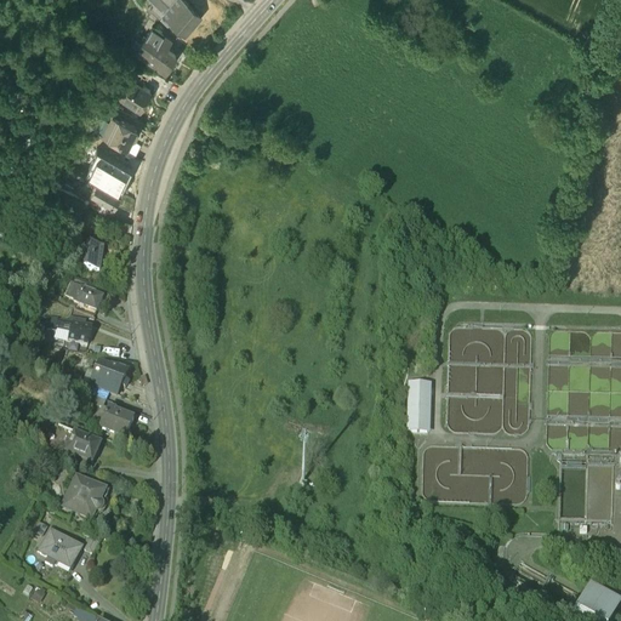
[(178,0),(177,0),(143,0),(152,6),(147,12),(167,29),(170,26),(163,20),(178,0)]
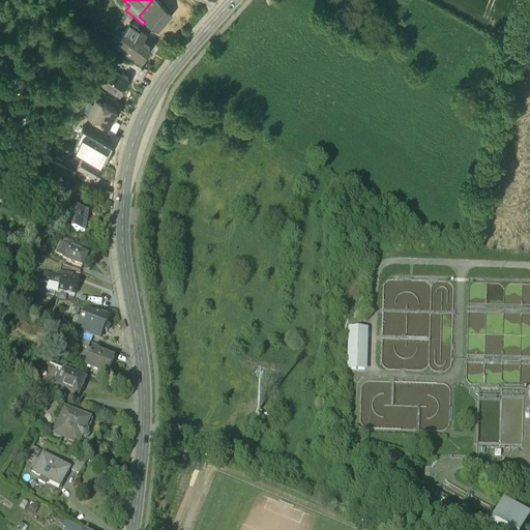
[(152,0),(139,17),(145,22),(157,32),(173,12),(166,7),(164,9),(152,0)]
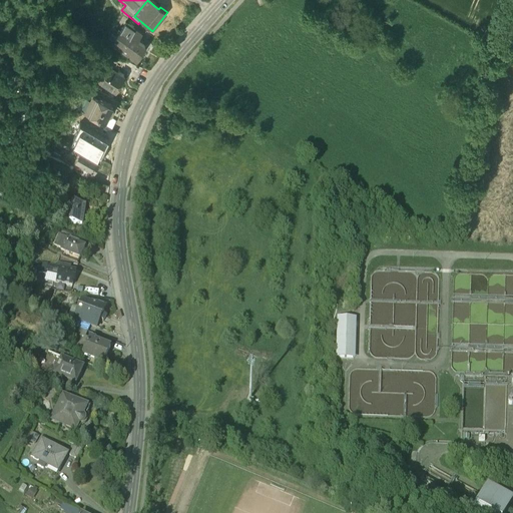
[(135,32),(126,27),(113,48),(136,62),(145,48),(137,43),(139,40),(133,37),(135,32)]
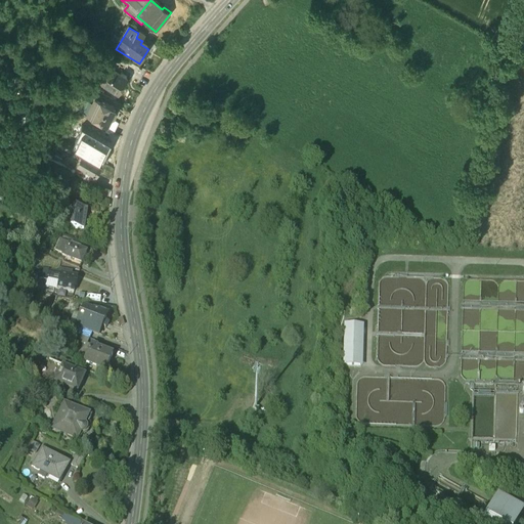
[(145,73),(129,67),(126,74),(130,76),(130,79),(128,83),(138,88),(145,73)]
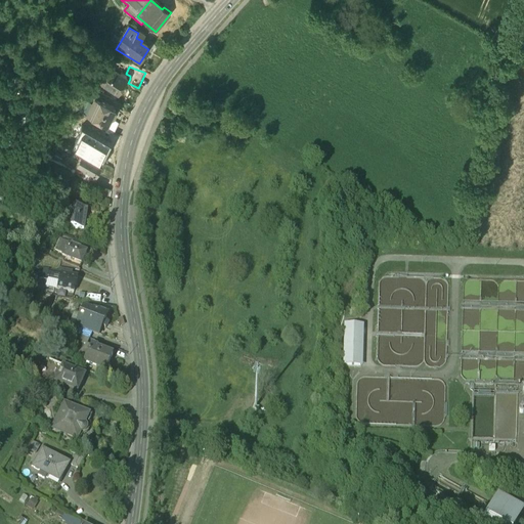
[(108,73),(100,89),(118,98),(126,81),(108,73)]
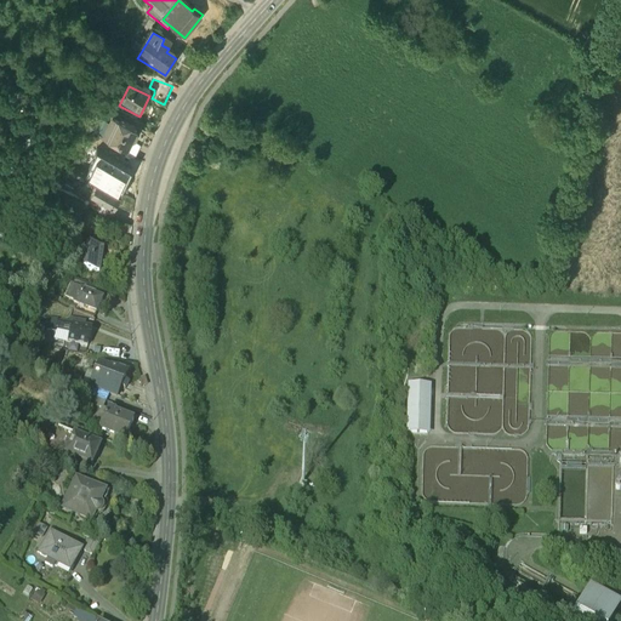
[(135,135),(113,124),(103,143),(123,152),(126,154),(130,147),(131,144),(135,143),(136,138),(135,135)]
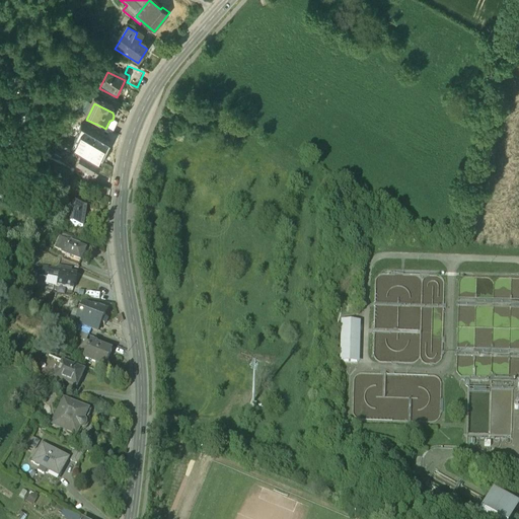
[(118,127),(108,123),(105,129),(102,127),(99,132),(113,138),(118,127)]
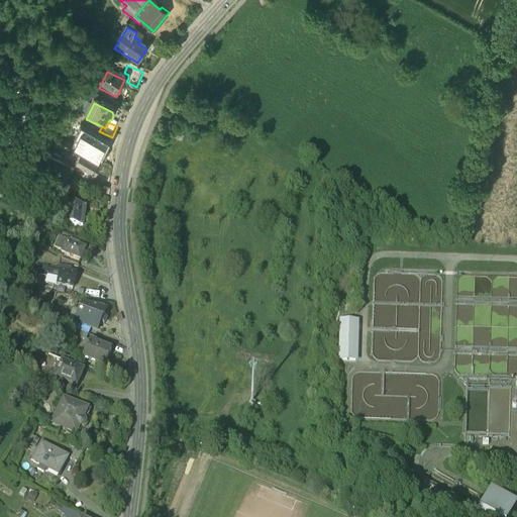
[(81,158),(100,167),(109,146),(81,133),(72,153),(81,158)]
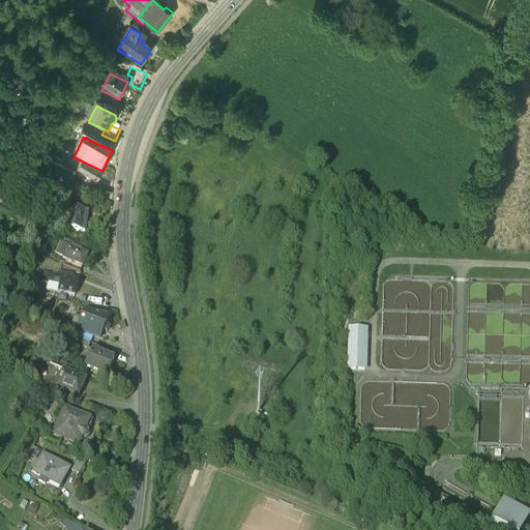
[(102,171),(83,162),(77,175),(87,179),(88,176),(97,181),(102,171)]
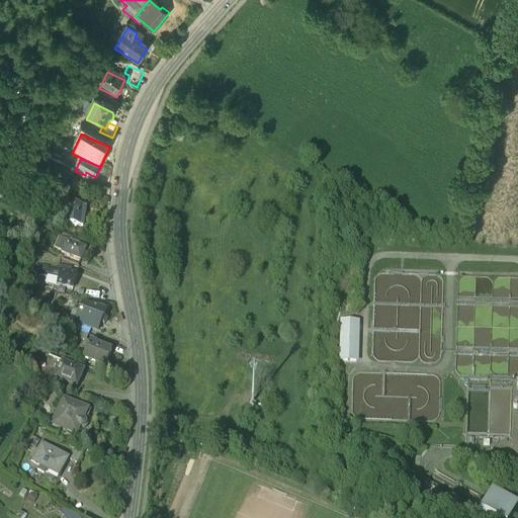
[(85,175),(75,171),(72,176),(82,181),(85,175)]
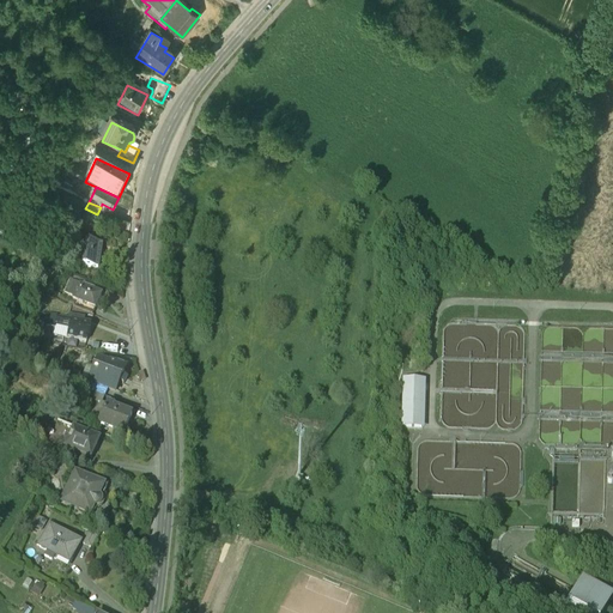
[(80,224),(72,223),(70,241),(77,242),(78,235),(79,235),(80,224)]
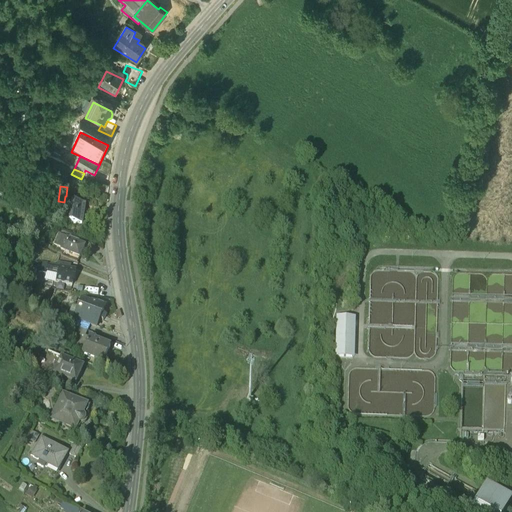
[(66,196),(65,196),(64,202),(62,216),(81,218),(83,208),(81,207),(82,198),(66,196)]
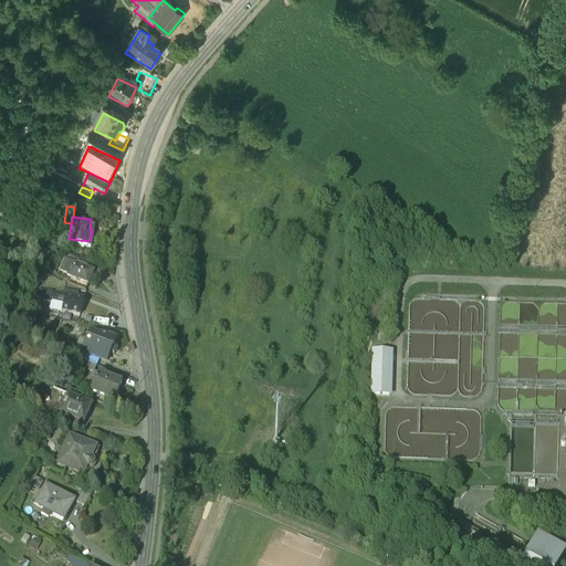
[(93,266),(85,262),(86,260),(83,258),(82,260),(76,258),(76,259),(73,258),(67,270),(76,273),(87,279),(93,266)]
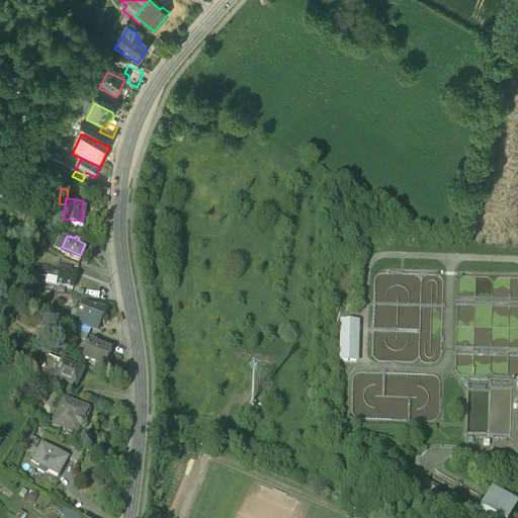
[(80,255),(70,250),(67,256),(77,260),(80,255)]
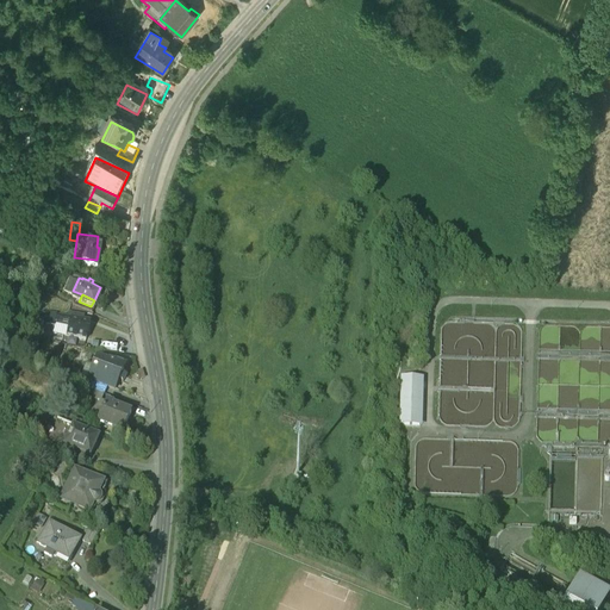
[(72,311),(57,309),(55,317),(69,321),(72,311)]
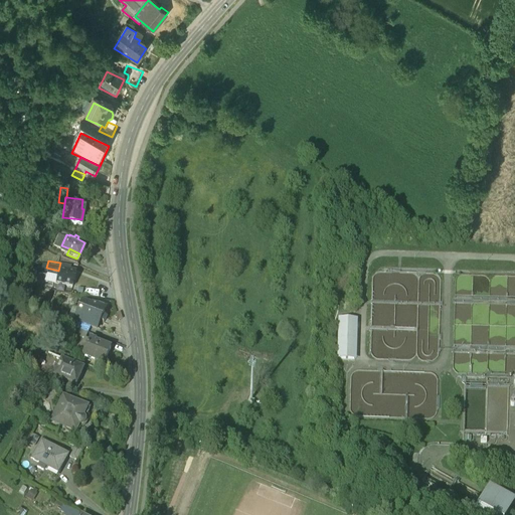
[(70,263),(65,262),(64,265),(60,263),(58,271),(56,278),(73,281),(76,267),(69,266),(70,263)]
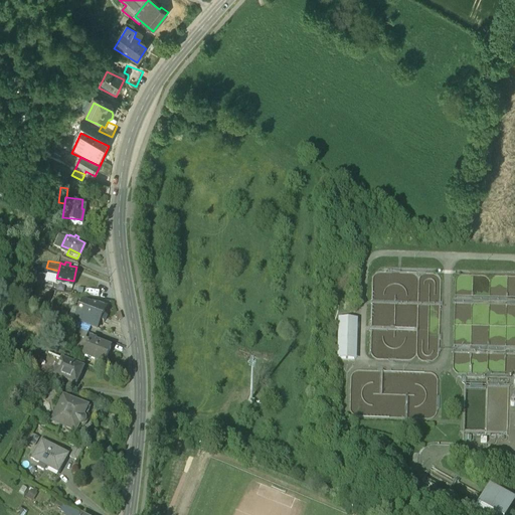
[(96,286),(83,283),(82,289),(94,292),(96,286)]
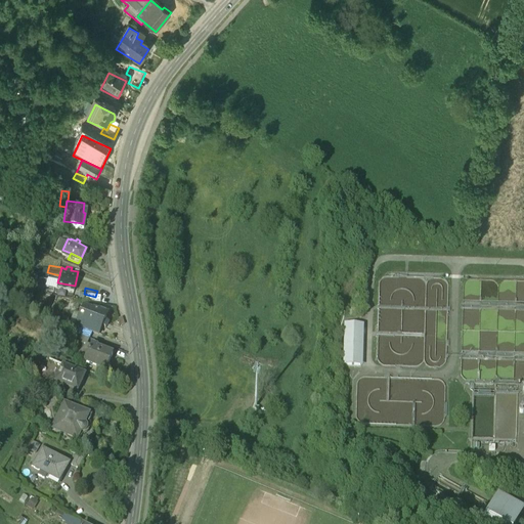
[(92,305),(85,301),(76,319),(79,320),(92,326),(92,325),(95,326),(98,321),(100,322),(100,321),(104,323),(107,318),(100,315),(103,309),(93,304),(92,305)]
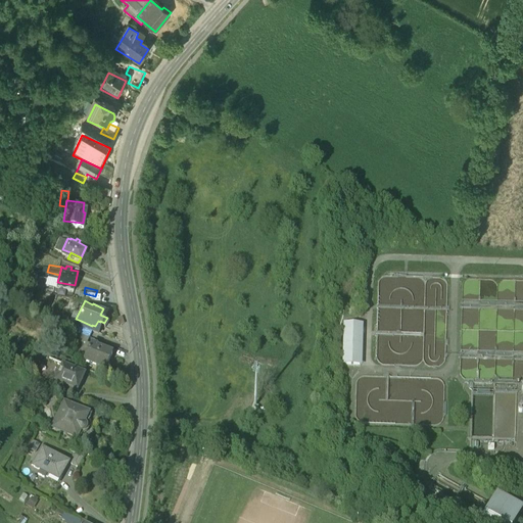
[(92,326),(79,320),(76,327),(89,333),(92,326)]
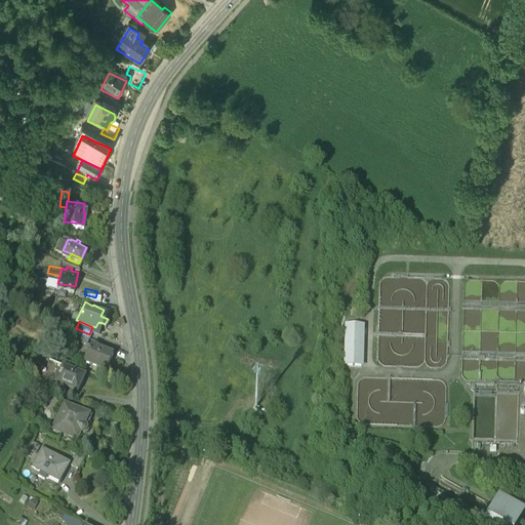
[(362,328),(347,328),(346,366),(360,367),(362,328)]
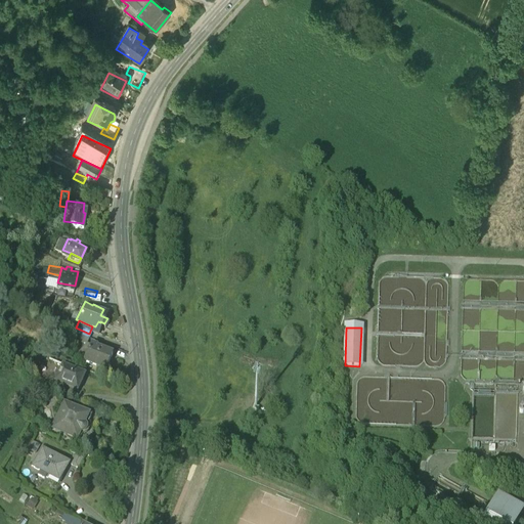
[(88,334),(78,329),(76,335),(86,340),(88,334)]
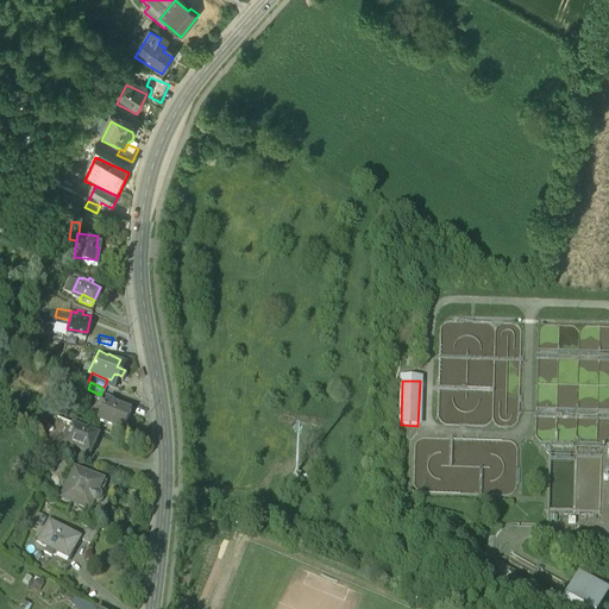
[(131,408),(112,400),(113,399),(106,396),(99,413),(114,420),(113,422),(123,427),(131,408)]
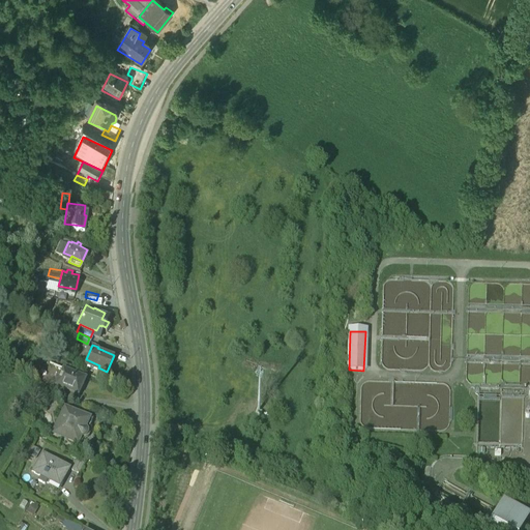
[(50,359),(40,380),(60,391),(63,385),(56,381),(63,365),(50,359)]
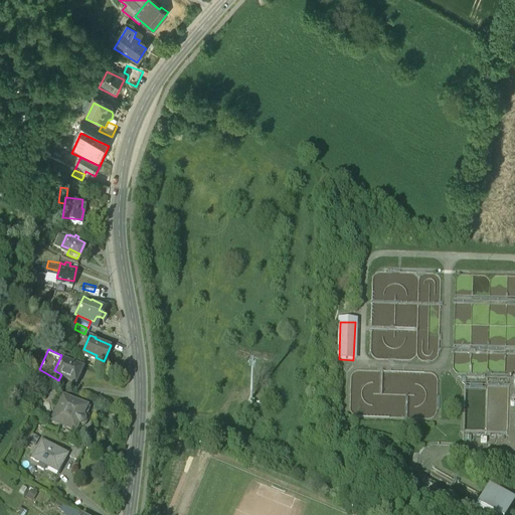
[(82,365),(61,355),(54,370),(61,374),(75,380),(82,365)]
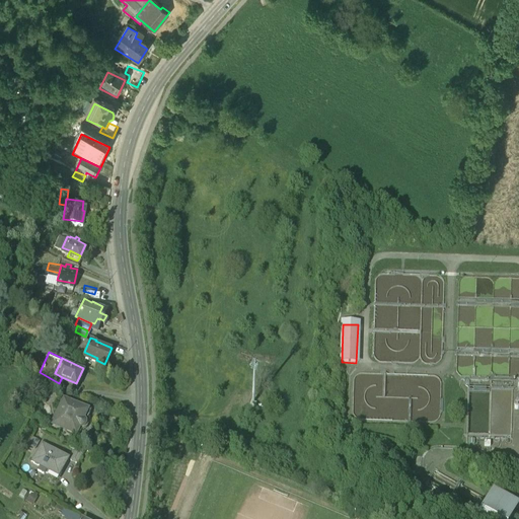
[(518,379),(461,378),(461,380),(465,381),(465,385),(468,385),(469,381),(514,382),(515,383),(514,390),(518,389),(518,379)]
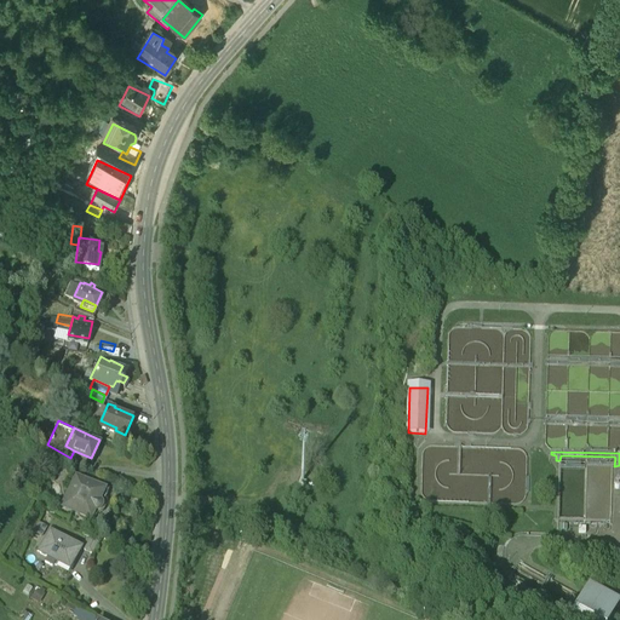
[(89,477),(76,471),(63,499),(79,507),(78,510),(92,517),(96,509),(98,509),(101,506),(103,505),(103,503),(103,499),(102,497),(99,495),(103,488),(87,480),(89,477)]
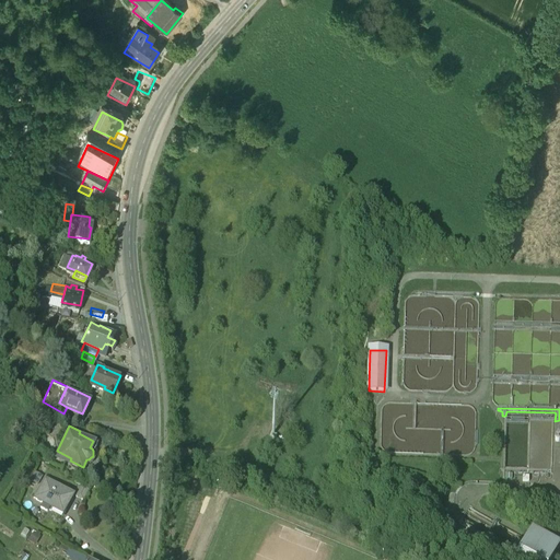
[(73,491),(46,476),(34,496),(49,504),(50,501),(63,508),(73,491)]
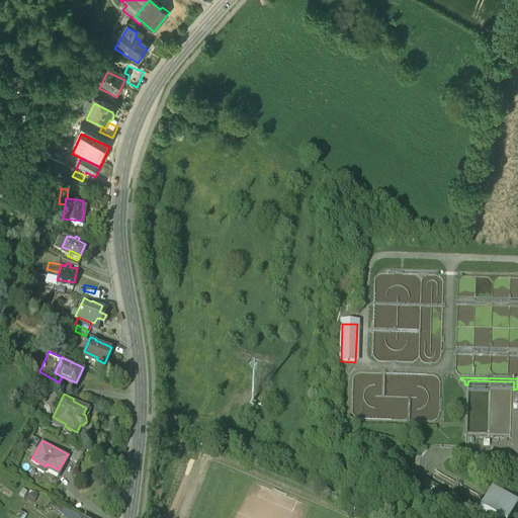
[(77,443),(70,456),(77,460),(84,447),(77,443)]
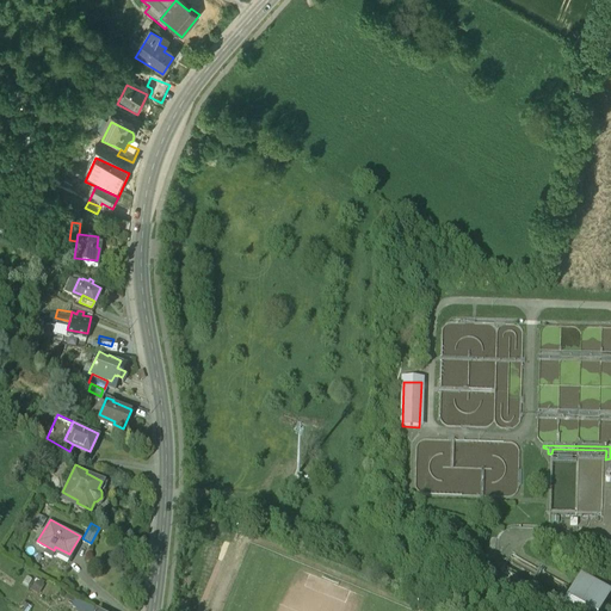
[(600,610),(610,597),(580,580),(573,592),(563,608),(561,610),(600,610)]
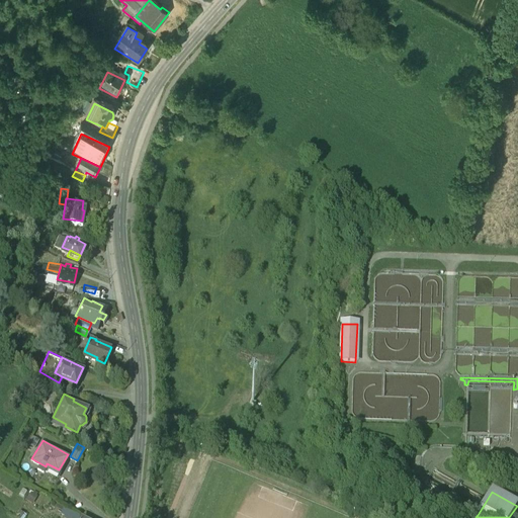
[(83,517),(84,517),(68,508),(64,515),(68,517),(83,517)]
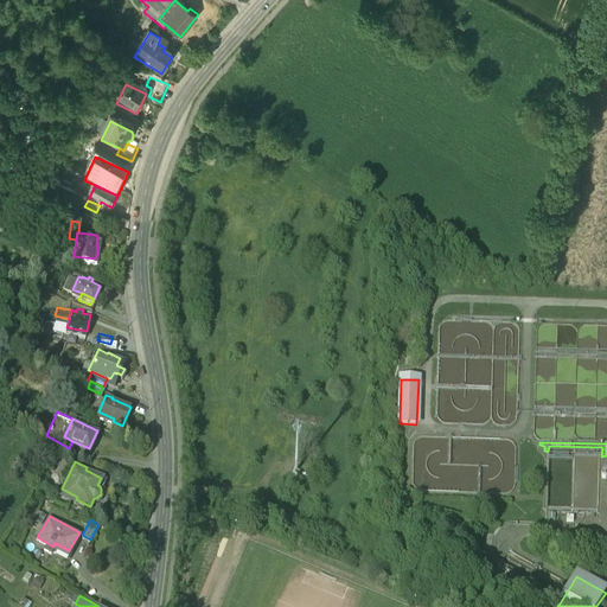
[(25,606),(29,604),(19,596),(14,602),(19,606),(25,606)]
